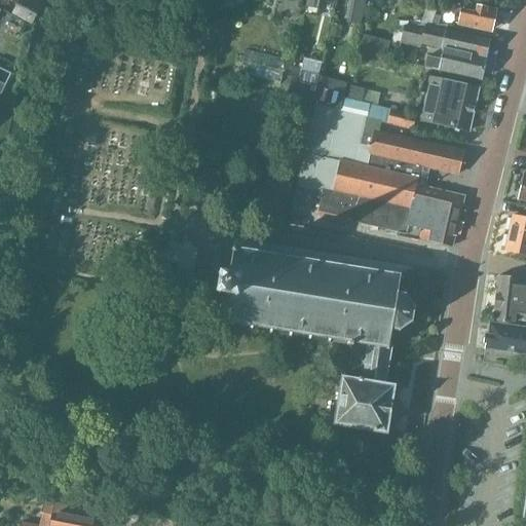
[(426,7),(421,23),(431,26),(437,10),(426,7)]
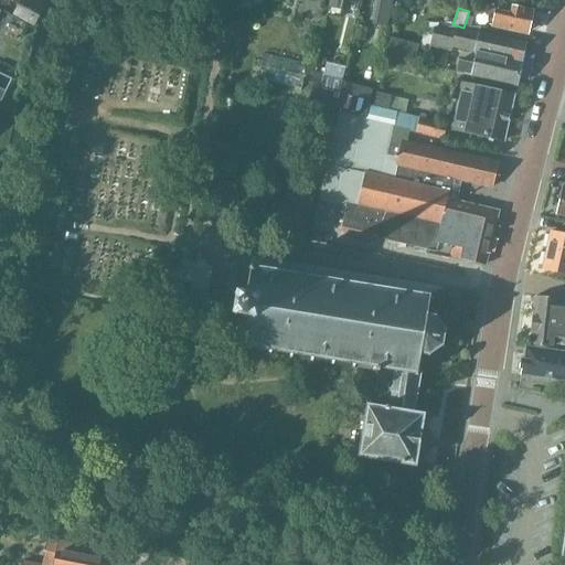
[(529,31),(532,13),(510,8),(494,11),(481,9),(480,14),(493,18),(491,29),(524,35),(525,31),(529,31)]
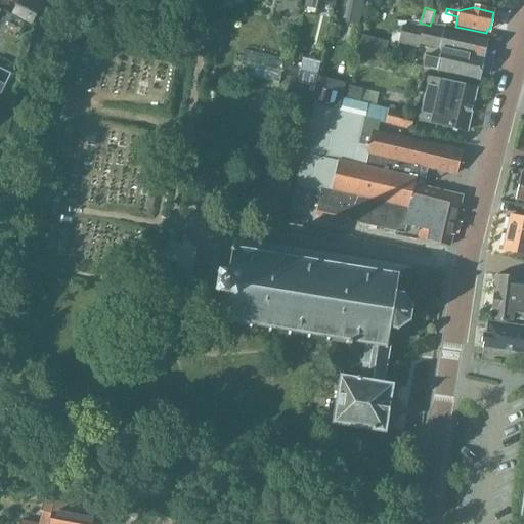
[(441,51),(439,60),(425,58),(425,59),(397,54),(395,63),(478,82),(487,42),(443,33),(444,28),(402,27),(398,44),(419,49),(420,46),(441,51)]
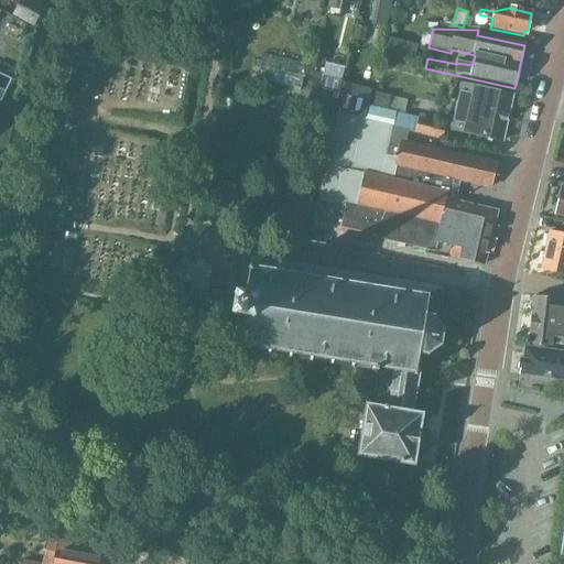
[(0,102),(12,79),(0,73),(0,64),(3,60),(0,57),(0,102)]
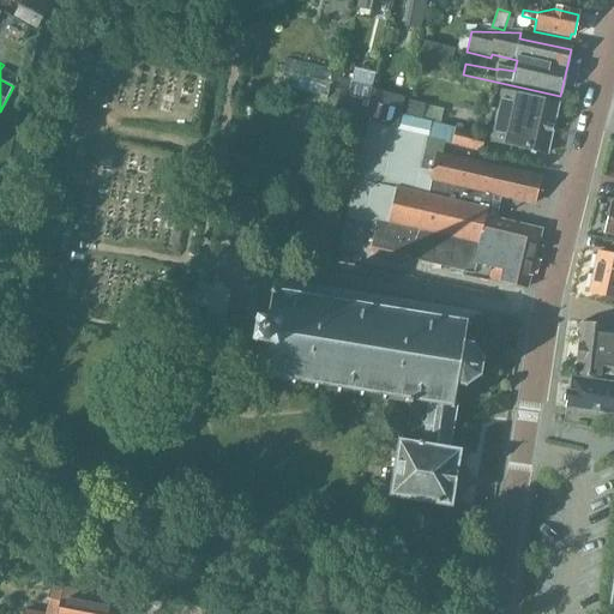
[(489,143),(547,156),(558,107),(499,94),(489,143)]
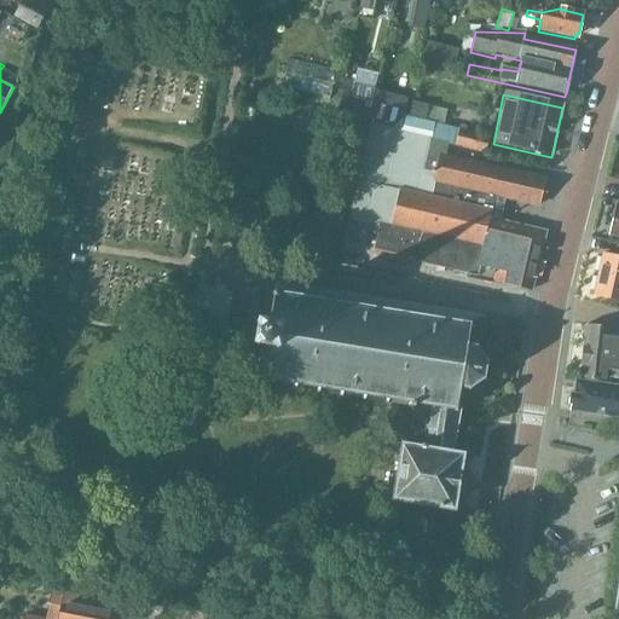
[(412,104),(405,133),(431,139),(485,154),(489,138),(458,129),(424,122),(428,106),(412,104)]
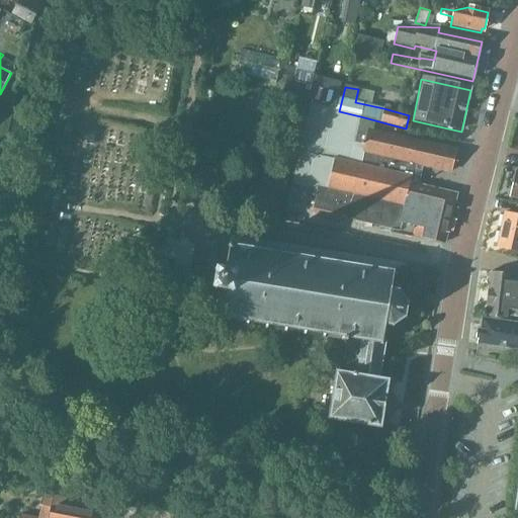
[(349,163),(360,116),(339,111),(311,104),(292,182),(318,187),(312,213),(348,223),(349,220),(398,231),(397,233),(445,244),(457,194),(410,183),(415,165),(450,173),(455,150),(369,131),(361,166),(349,163)]
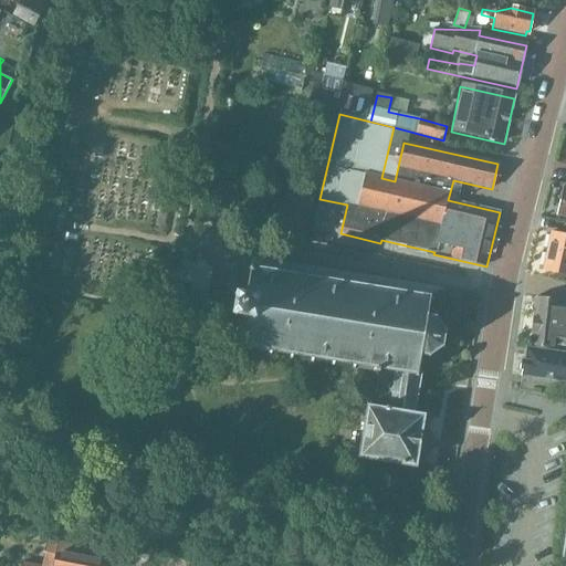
[(565,237),(552,233),(543,271),(565,275),(565,237)]
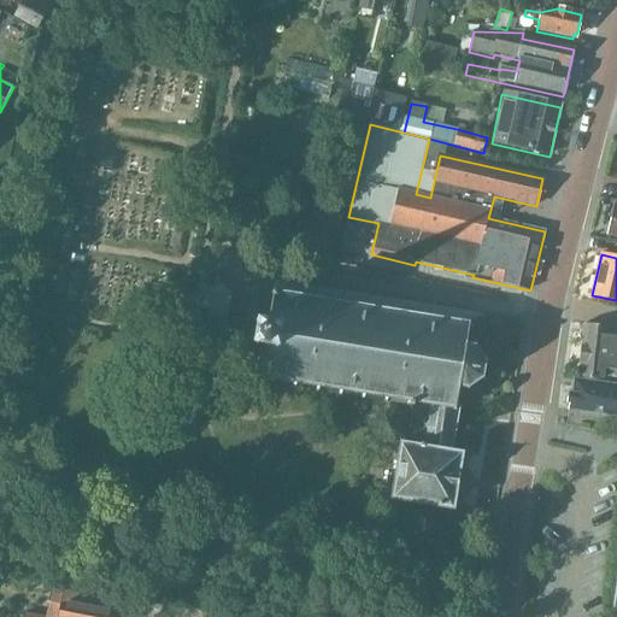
[(262,378),(386,398),(404,401),(400,423),(410,424),(406,446),(401,445),(393,500),(454,510),(462,453),(451,452),(457,412),(456,410),(459,388),(468,389),(480,378),(483,363),(474,351),(465,350),(469,327),(275,297),(270,323),(258,321),(254,347),(266,348),(262,378)]
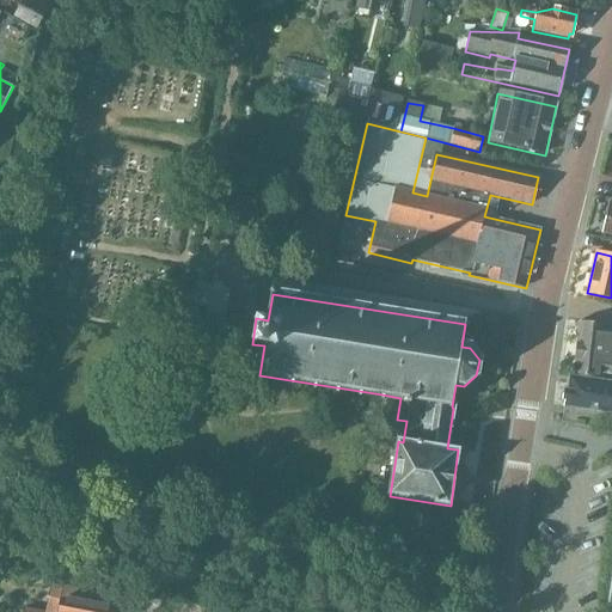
[(574,375),(611,379),(611,330),(604,330),(605,324),(580,322),(574,375)]
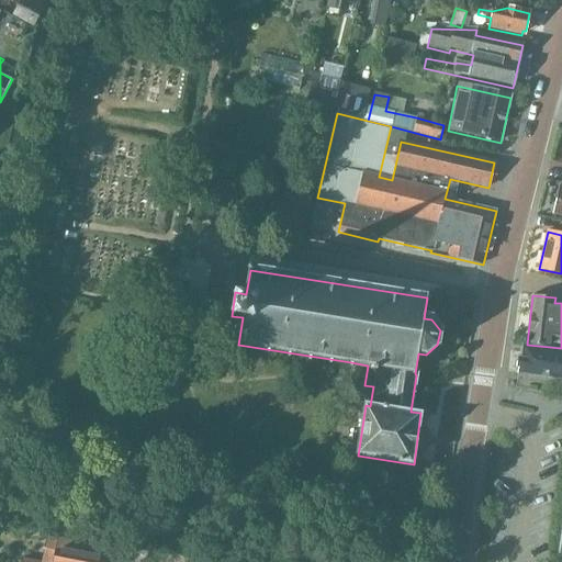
[(516,357),(514,369),(518,372),(518,374),(561,380),(561,353),(529,349),(530,347),(523,346),(521,355),(516,357)]
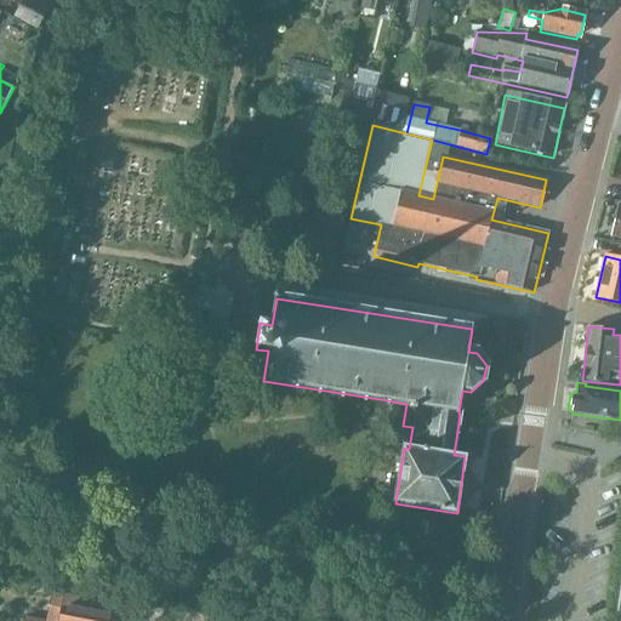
[(64,597),(60,620),(118,620),(121,609),(64,597)]
